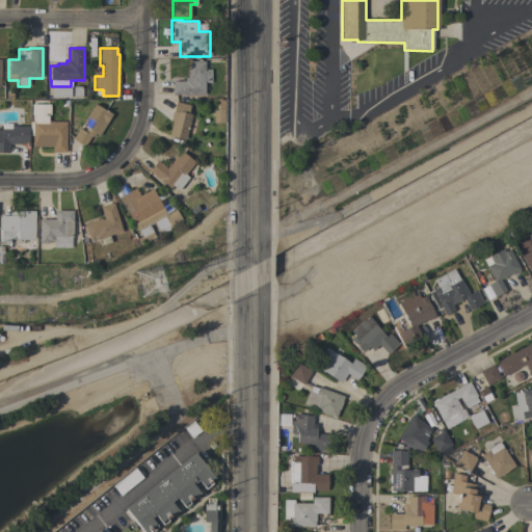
[(204,70),(210,70),(210,82),(205,82),(205,95),(173,95),(173,81),(185,81),(185,78),(187,78),(187,70),(189,70),(189,61),(204,61),(204,70)]
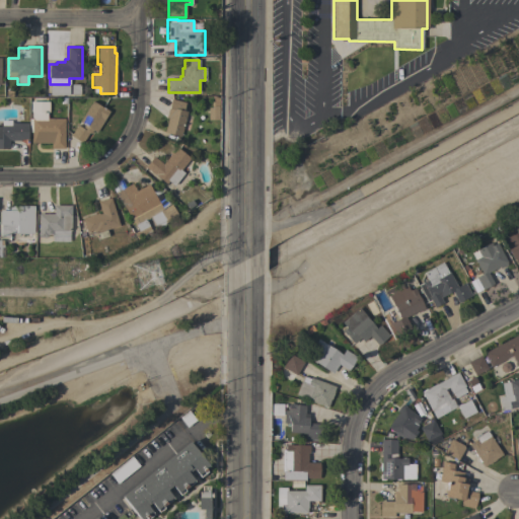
[(69,86),(69,97),(50,97),(50,86),(69,86)]
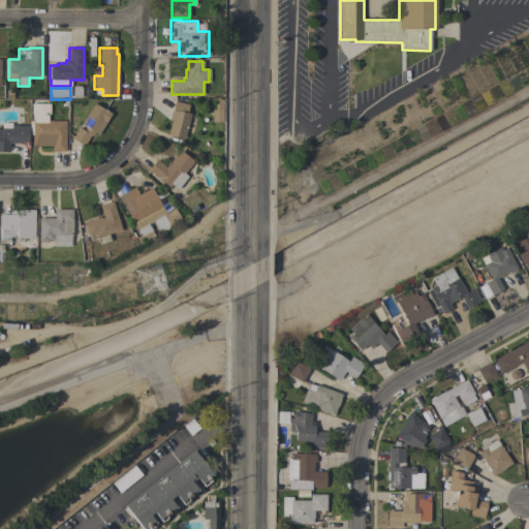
[(222,122),(212,122),(212,110),(216,111),(216,109),(217,109),(217,99),(223,99),(222,122)]
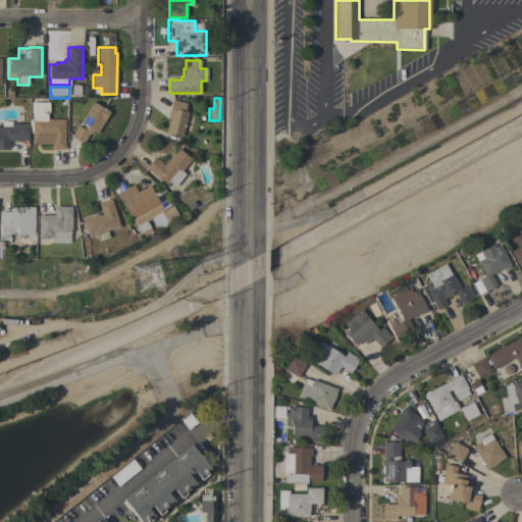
[(181,137),(165,134),(168,119),(167,118),(171,100),(186,103),(184,111),(188,112),(181,137)]
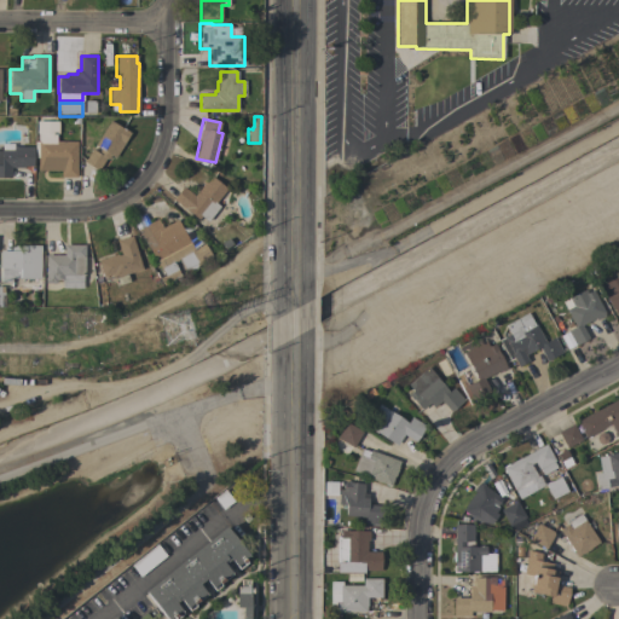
[(76,178),(61,178),(61,171),(38,171),(38,158),(34,158),(34,142),(38,142),(38,133),(36,133),(36,121),(58,121),(58,134),(56,134),(56,142),(76,142),(76,178)]
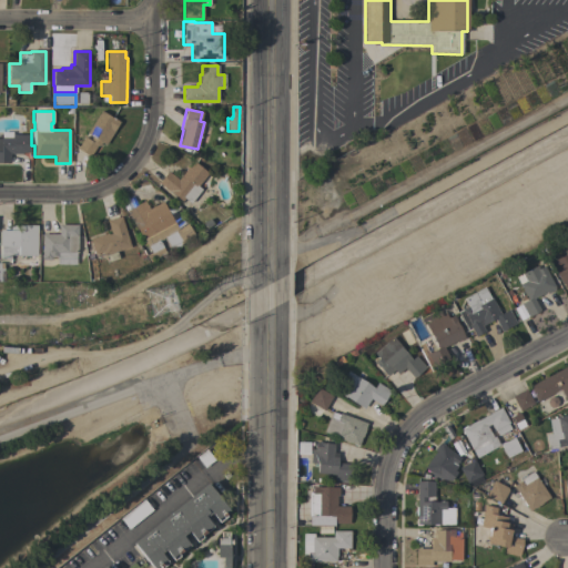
[(101,111),(119,122),(113,131),(114,131),(105,145),(101,143),(99,146),(97,145),(90,158),(77,149),(84,137),(90,141),(92,137),(87,133),(101,111)]
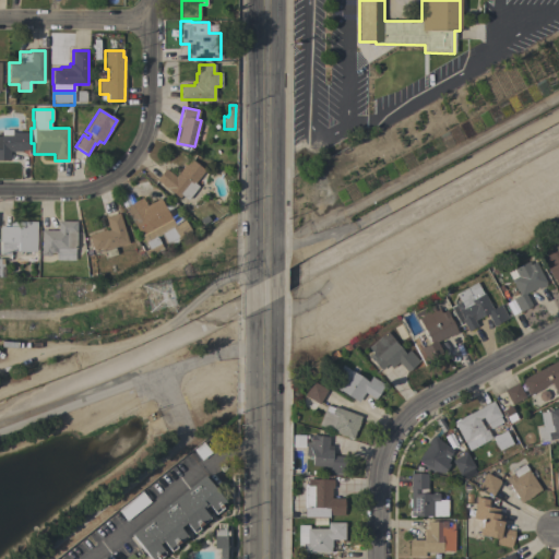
[(31,133),(30,151),(22,151),(22,152),(10,152),(10,161),(0,161),(0,137),(1,137),(1,135),(12,135),(12,133),(31,133)]
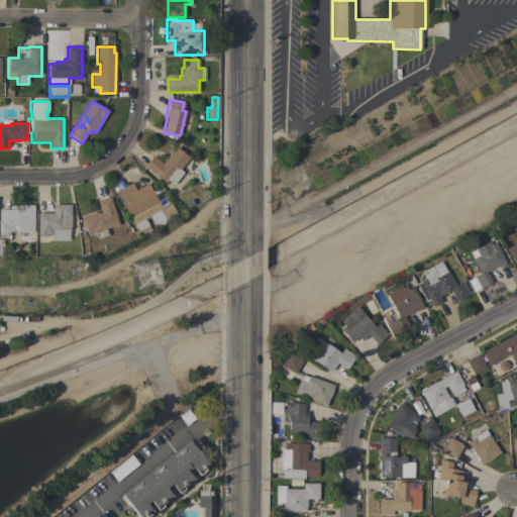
[(180,170),(183,173),(173,185),(168,181),(166,184),(143,167),(152,156),(162,164),(171,152),(172,152),(176,147),(189,158),(180,170)]
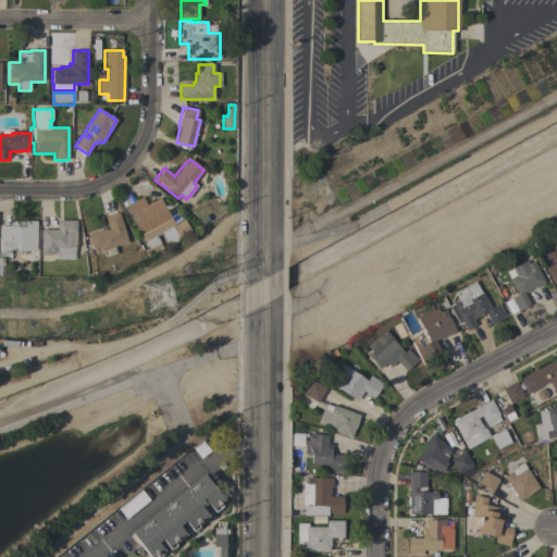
[(155,237),(150,229),(139,235),(124,207),(141,197),(146,205),(159,198),(173,223),(183,219),(188,230),(175,237),(170,229),(155,237)]
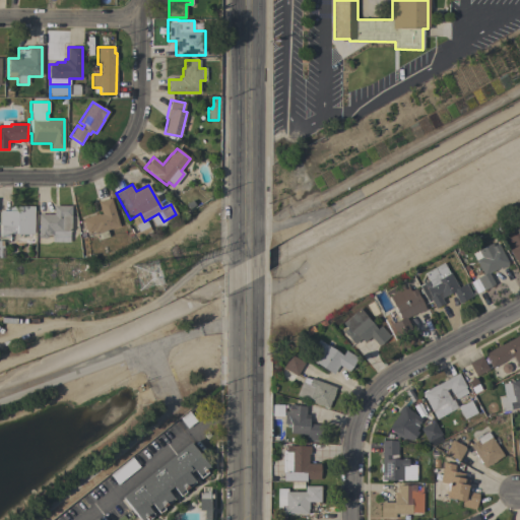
[(120,226),(95,235),(93,231),(86,233),(82,218),(99,213),(99,215),(102,214),(98,202),(100,202),(100,201),(109,198),(109,199),(111,198),(120,226)]
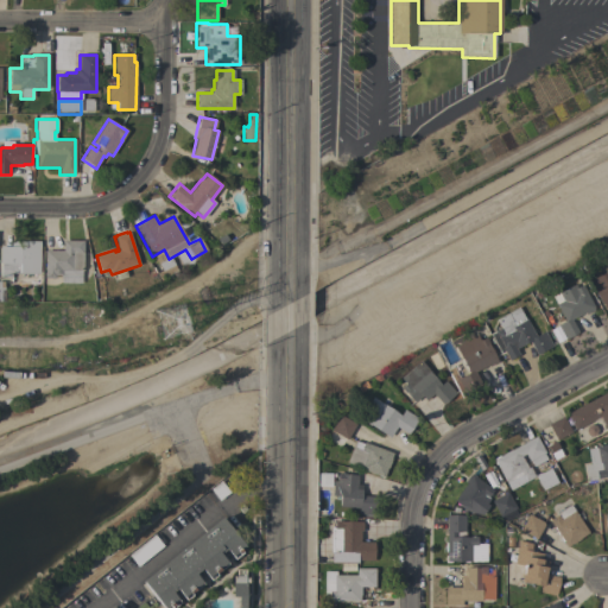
[(38,241),(38,274),(10,274),(10,278),(0,278),(0,247),(8,247),(8,241),(38,241)]
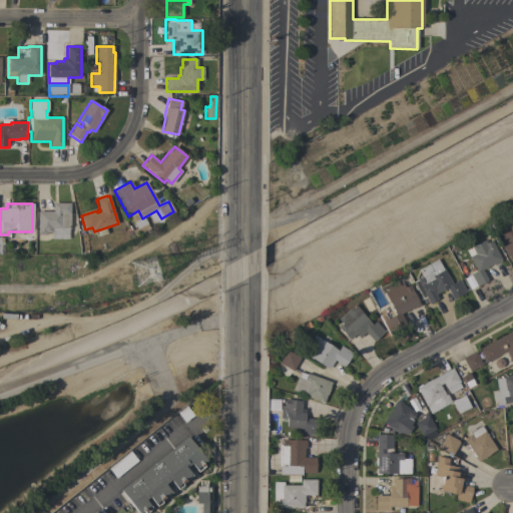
[(53,211),(53,203),(70,203),(70,228),(68,228),(68,239),(51,238),(51,232),(47,232),(47,235),(38,234),(38,211),(53,211)]
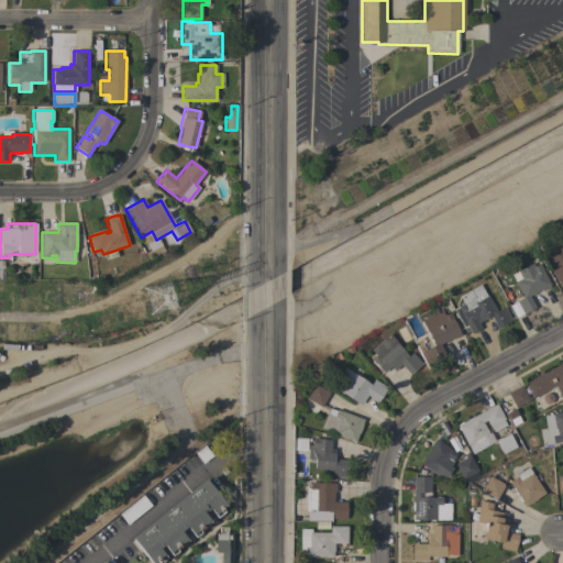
[(562,293),(545,261),(562,251),(562,293)]
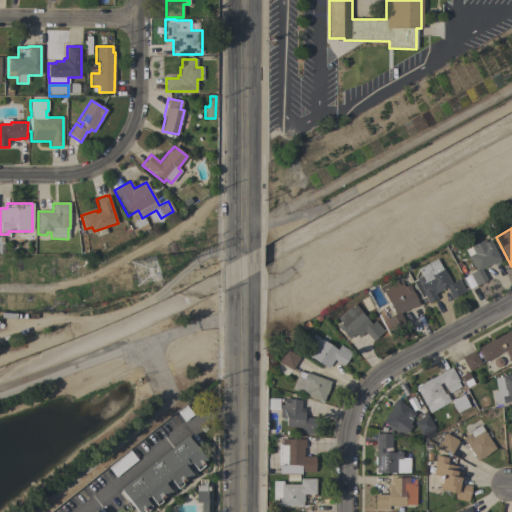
[(500,259),(499,260),(500,261),(493,265),(492,263),(481,269),(487,279),(476,285),(470,274),(476,270),(470,259),(469,260),(468,258),(469,257),(468,256),(473,254),(470,247),(484,239),(486,242),(490,240),(500,259)]
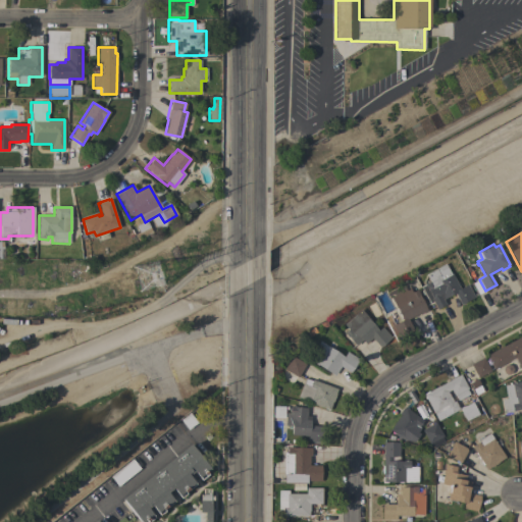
[(460,289),(468,284),(474,298),(461,305),(455,294),(442,300),(446,305),(436,309),(431,299),(432,298),(428,290),(427,291),(424,284),(430,281),(425,274),(445,264),(451,274),(452,274),(460,289)]
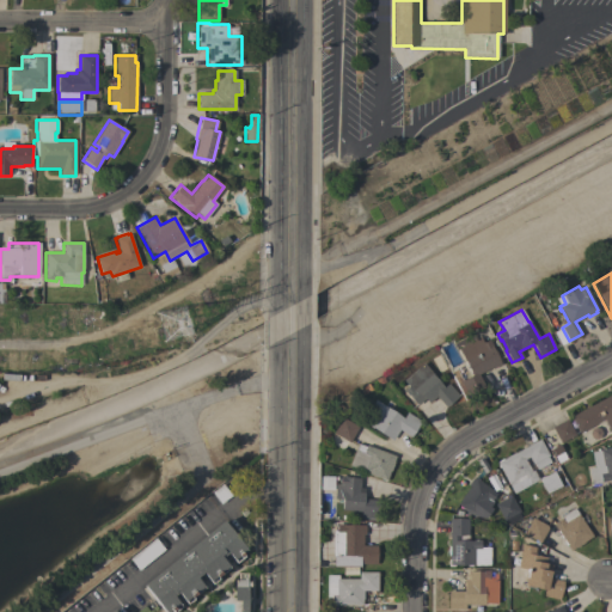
[(548,320),(555,316),(568,341),(562,346),(548,320)]
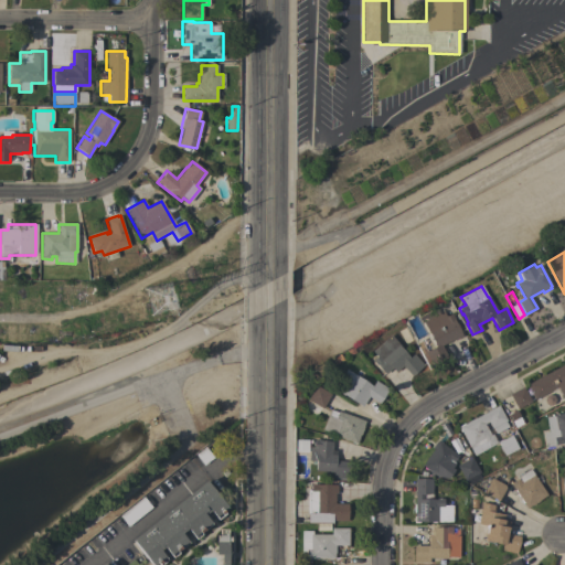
[(443,311),(446,317),(451,313),(455,319),(454,320),(462,337),(455,341),(454,339),(441,345),(448,358),(428,368),(412,337),(419,333),(426,347),(424,348),(426,352),(436,347),(423,322),(443,311)]
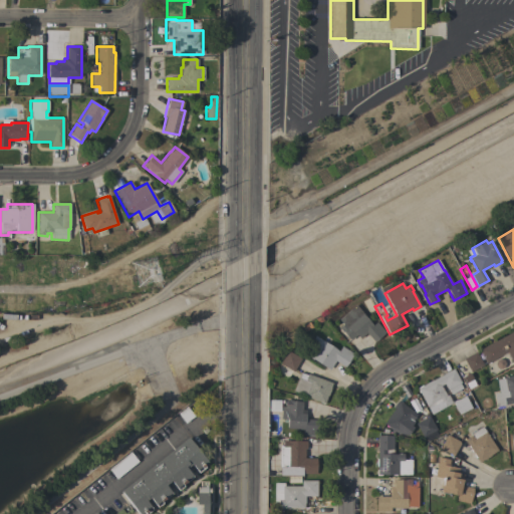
[(362,313),(362,314),(372,325),(376,322),(386,332),(379,337),(380,338),(376,341),(376,340),(374,342),(366,333),(359,338),(356,335),(349,340),(338,328),(342,325),(337,319),(354,304),(355,305),(362,313)]
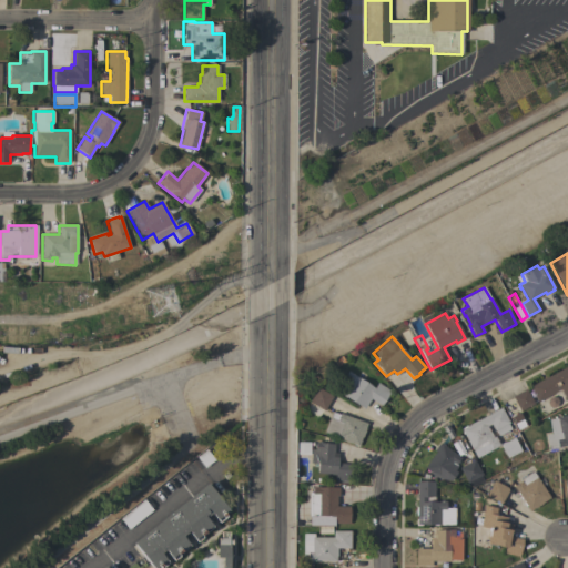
[(529,387),(567,366),(567,399),(566,402),(560,391),(538,402),(529,387)]
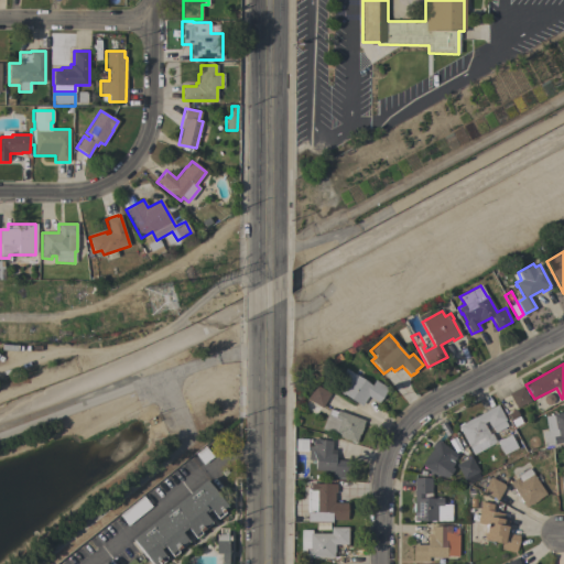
[(371,386),(375,380),(389,389),(379,403),(368,397),(361,407),(343,394),(333,388),(346,369),(371,386)]
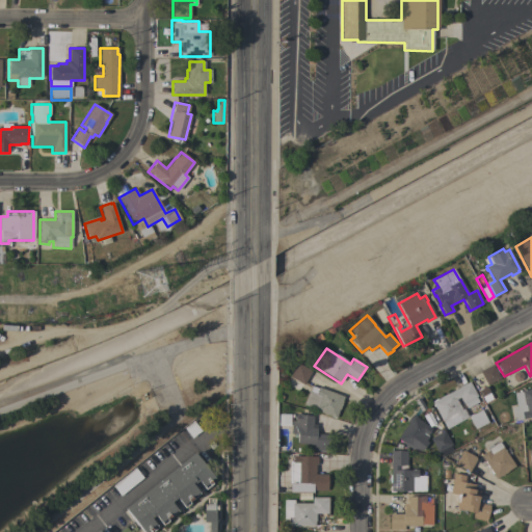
[(303,386),(302,384),(298,392),(286,384),(290,377),(289,377),(297,363),(312,371),(303,386)]
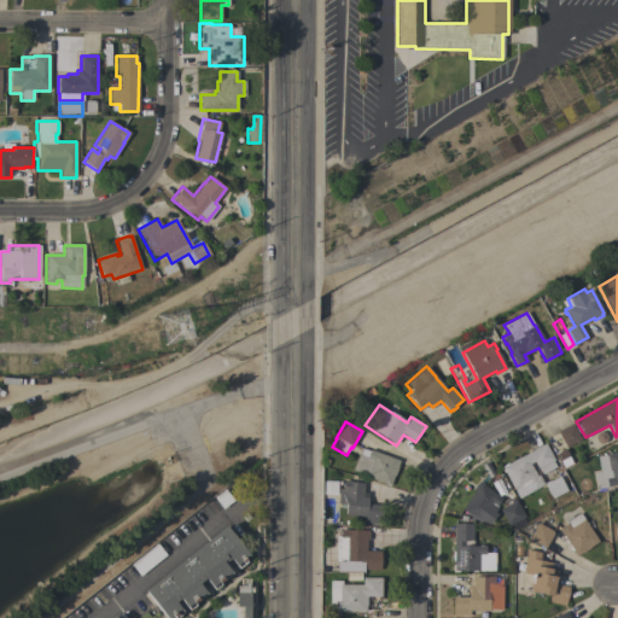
[(557,432),(571,424),(581,439),(566,448),(557,432)]
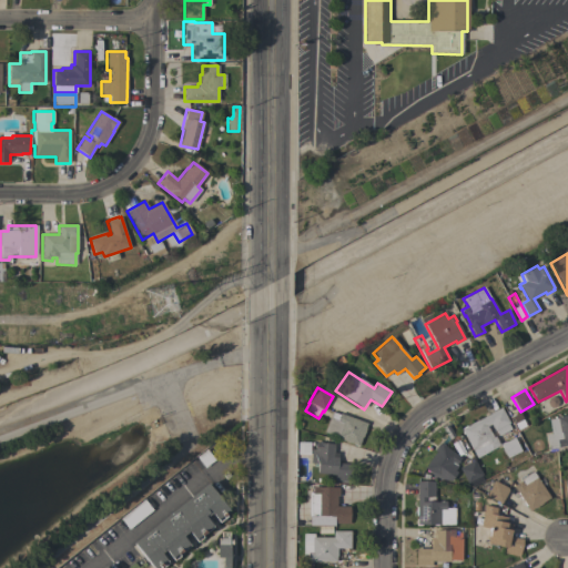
[(464,434),(463,434),(459,429),(466,426),(500,407),(504,413),(506,412),(511,421),(508,422),(509,423),(508,424),(510,429),(498,436),(495,430),(494,432),(490,425),(487,426),(493,437),(495,436),(499,446),(476,458),(464,434)]
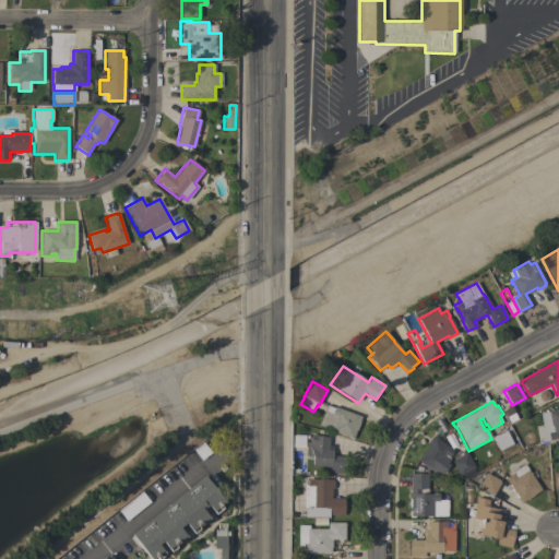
[(361,417),(359,421),(356,430),(355,433),(353,440),(347,438),(348,438),(332,431),(332,430),(319,425),(326,405),(334,408),(334,407),(361,417)]
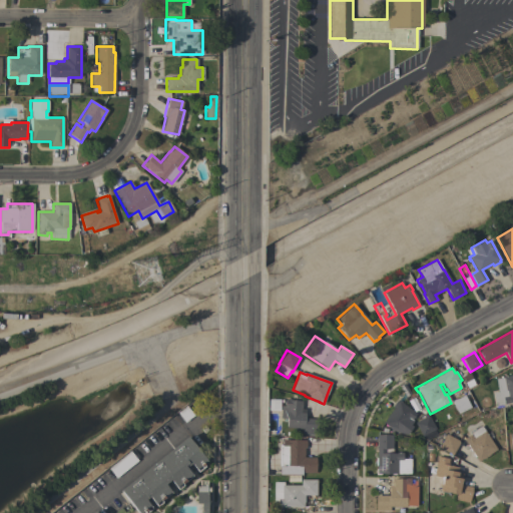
[(468,372),(471,378),(470,378),(474,384),(467,388),(461,376),(468,372)]
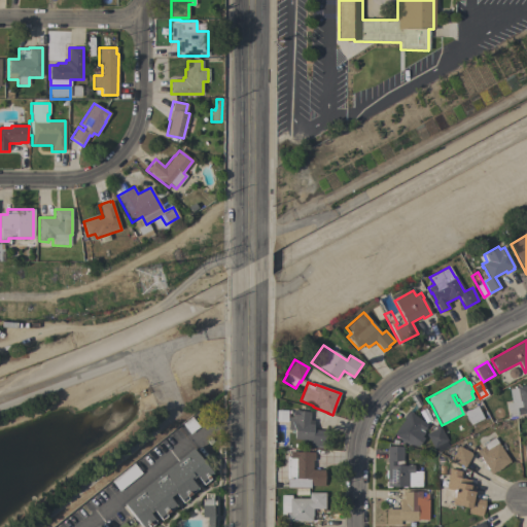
[(526,385),(526,413),(510,417),(506,403),(512,402),(510,390),(517,389),(517,387),(526,385)]
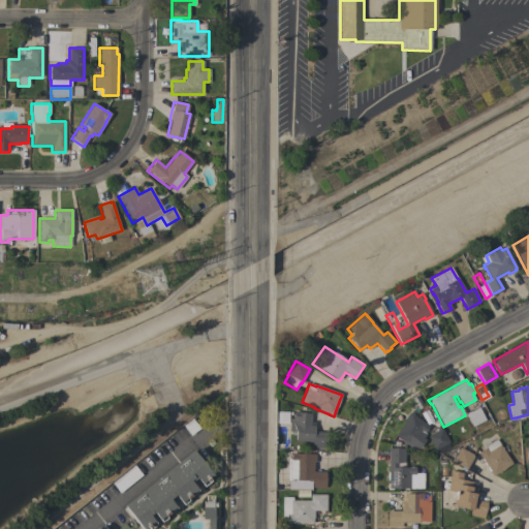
[(485,421),(472,427),(470,423),(469,424),(467,418),(468,418),(465,413),(469,411),(469,412),(478,407),(485,421)]
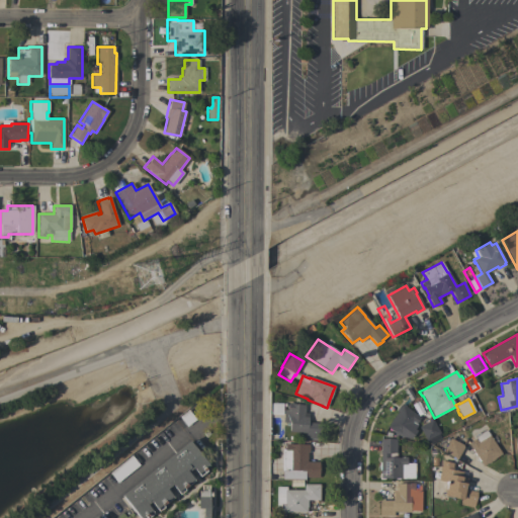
[(305,413),(308,413),(308,423),(321,424),(320,439),(306,438),(306,433),(288,432),(289,423),(283,422),(283,410),(286,410),(287,403),(293,404),(293,405),(305,406),(305,413)]
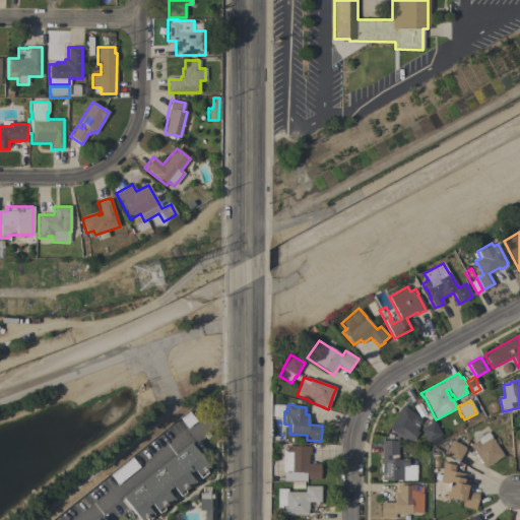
[(421,419),(417,426),(413,424),(413,425),(418,428),(416,431),(417,432),(412,441),(400,438),(394,434),(392,437),(389,435),(392,432),(388,429),(399,413),(397,412),(402,406),(403,407),(404,406),(421,419)]
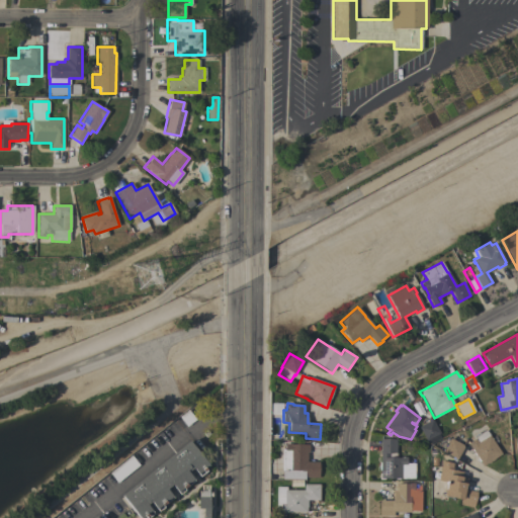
[(432,420),(440,433),(437,435),(439,439),(435,442),(434,439),(433,440),(432,438),(426,441),(419,427),(432,420)]
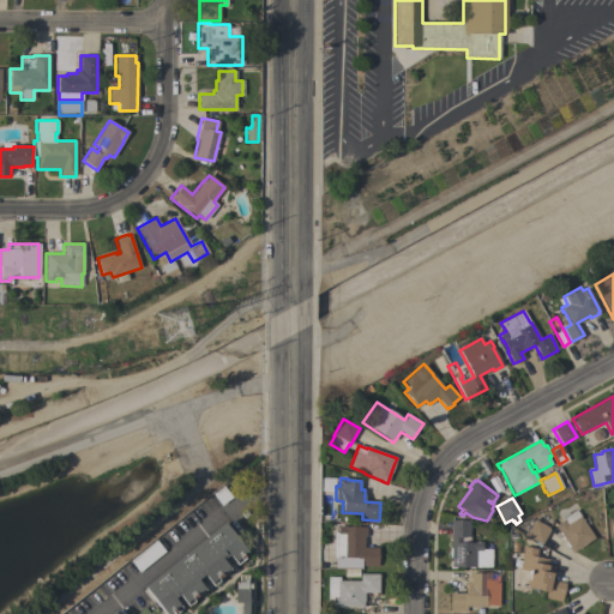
[(594,539),(585,545),(577,551),(577,549),(572,553),(554,525),(561,521),(561,519),(576,510),(594,539)]
